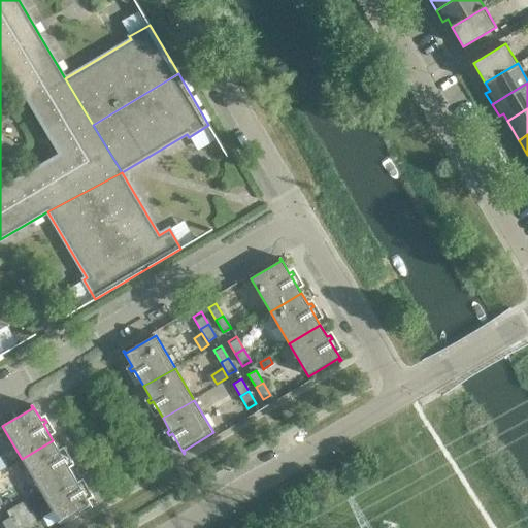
[(60,452),(53,440),(22,459),(40,491),(72,472),(62,456),(65,454),(63,451),(60,452)]
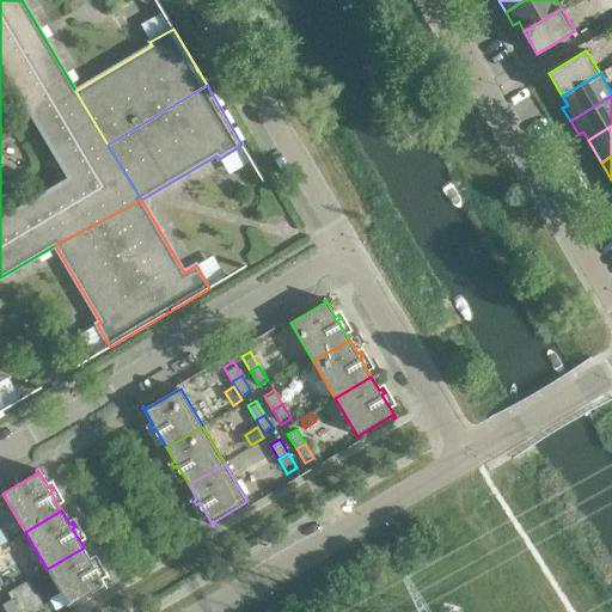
[(91,561),(84,548),(47,569),(69,607),(104,586),(106,588),(108,588),(93,565),(97,563),(95,560),(91,561)]
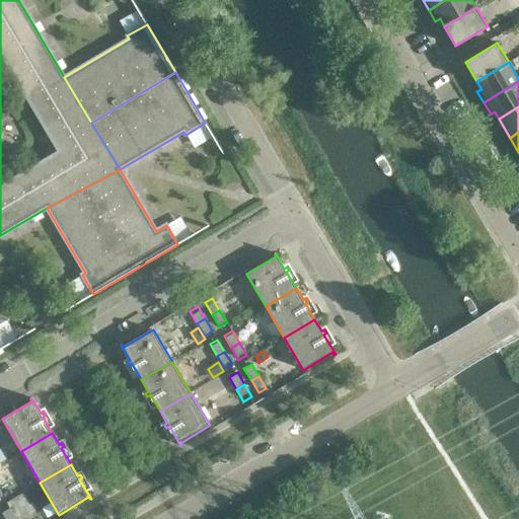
[(2,512),(6,518),(16,518),(9,507),(2,512)]
